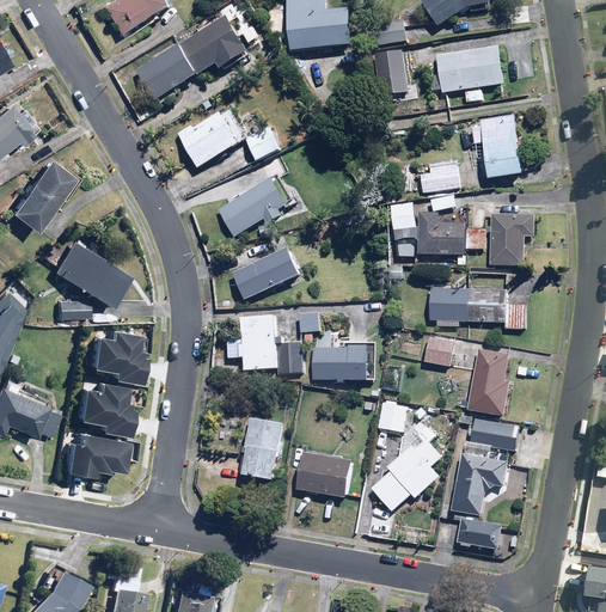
[(167,0),(106,0),(99,5),(120,38),(171,6),(167,0)]
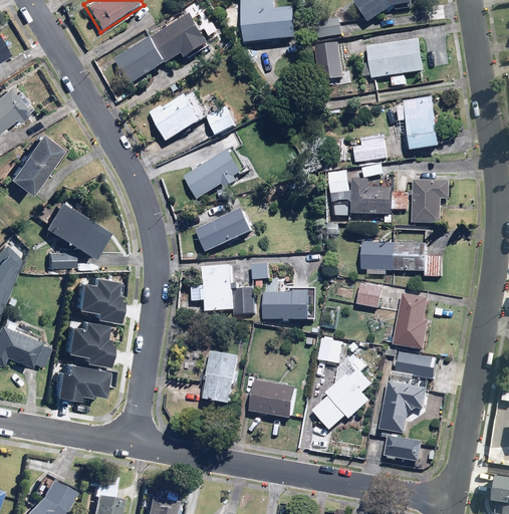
[(294,36),(291,6),(272,8),(271,0),(257,0),(242,2),(247,42),(294,36)]
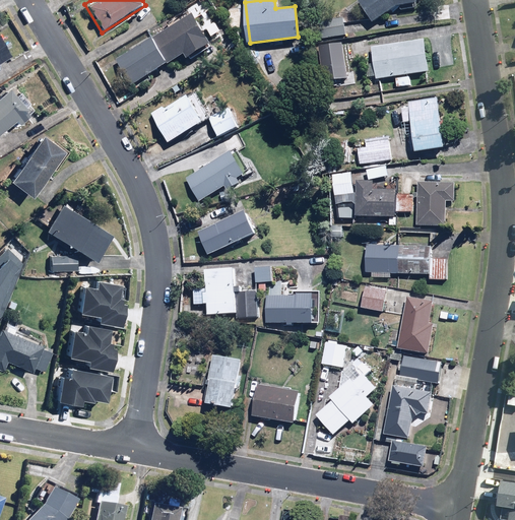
[(358,0),(357,1),(372,23),(396,7),(417,3),(416,0),(358,0)]
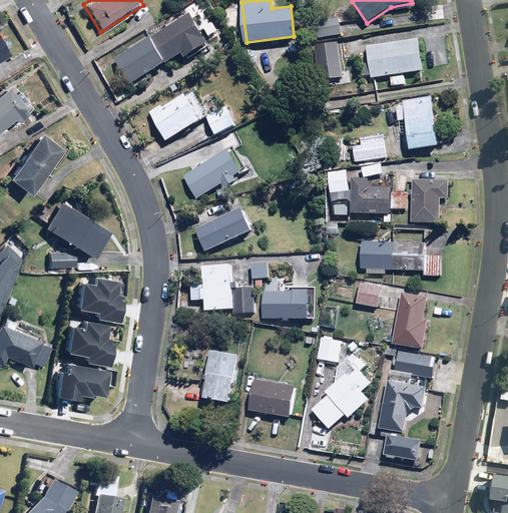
[(192,14),(115,55),(129,82),(183,53),(184,56),(208,44),(192,14)]
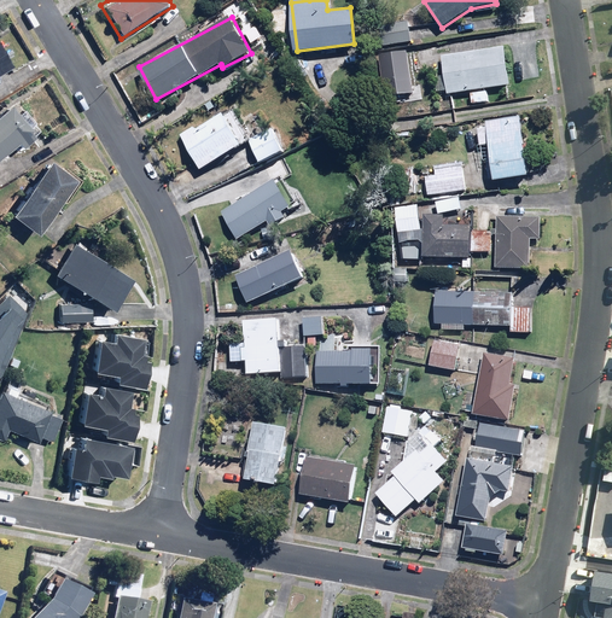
[(407,21),(380,24),(384,46),(409,41),(407,21)]
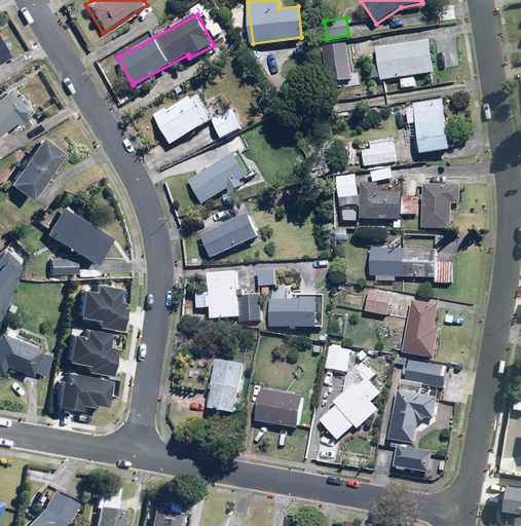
[(376,47),(381,80),(396,78),(397,88),(414,85),(412,75),(431,72),(426,40),(376,47)]
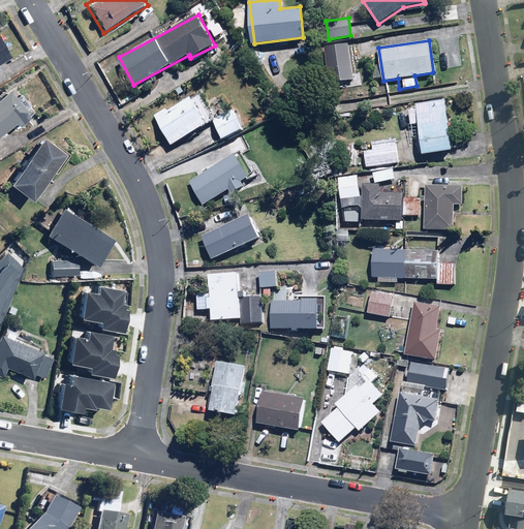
[(346,45),(325,49),(330,83),(351,80),(346,45)]
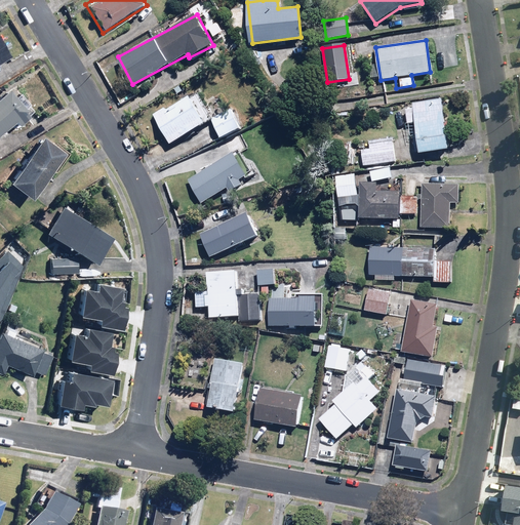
[(26,116),(6,88),(0,92),(0,127),(12,119),(15,123),(26,116)]
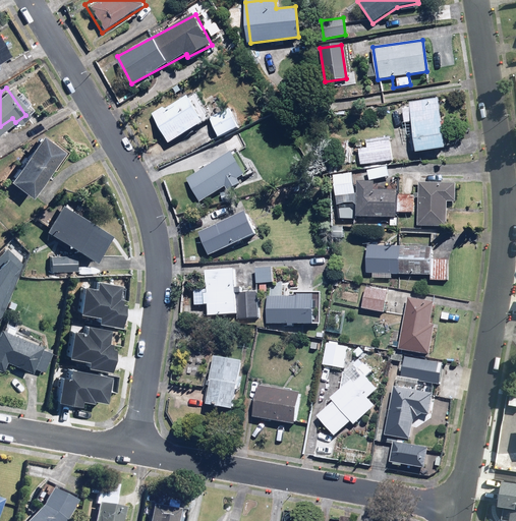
[(206,124),(189,92),(150,113),(167,145),(206,124)]
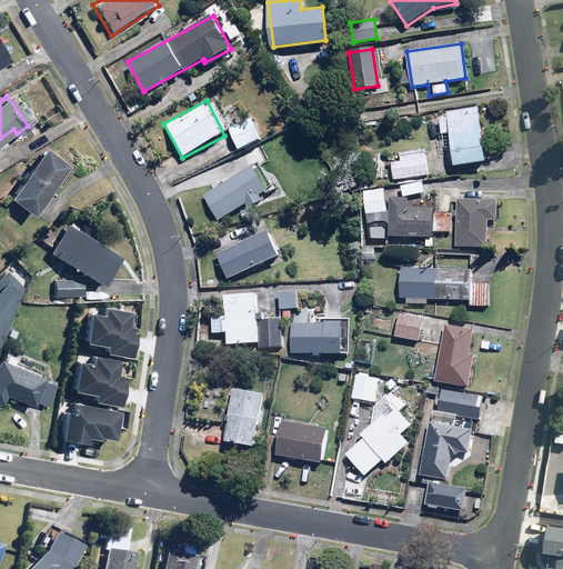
[(478,106),(446,110),(454,165),(485,160),(478,106)]
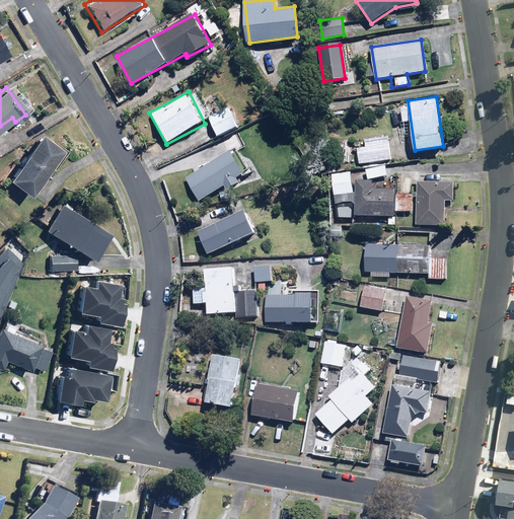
[(228,108),(208,118),(216,136),(236,126),(228,108)]
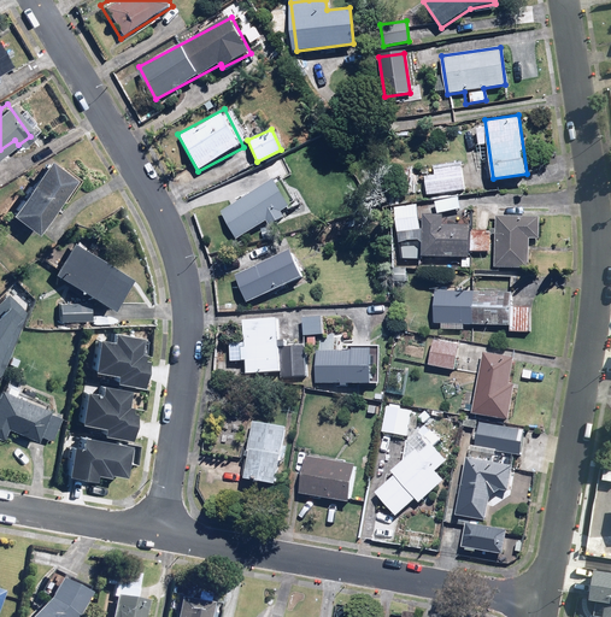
[(71,177),(45,160),(9,215),(35,233),(71,177)]
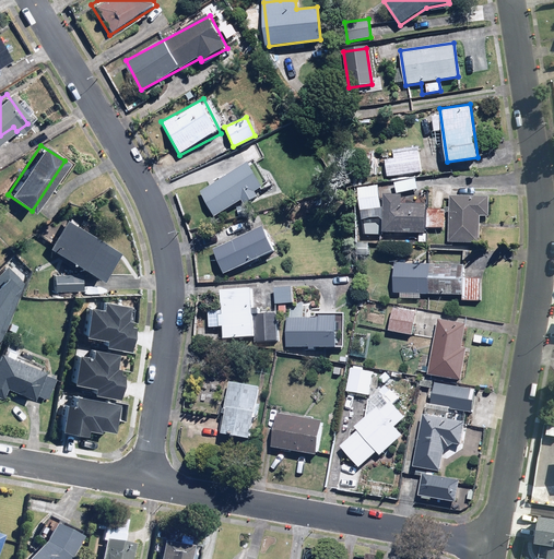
[(382,158),(385,175),(420,170),(416,149),(391,152),(391,157),(382,158)]
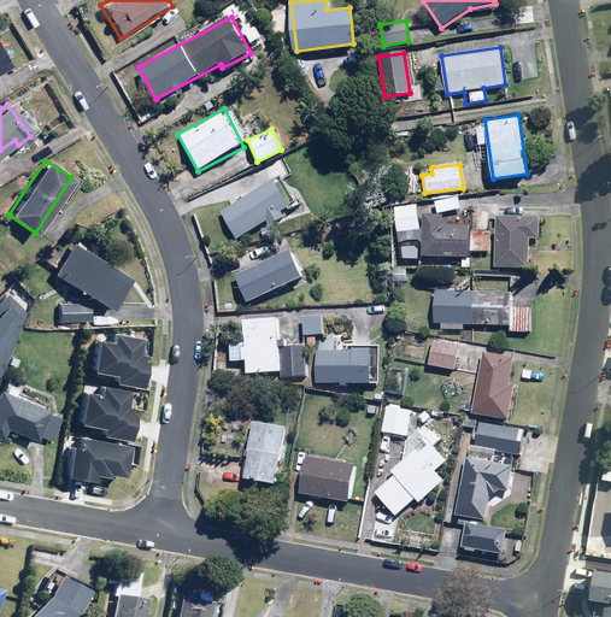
[(275,178),(218,211),(235,240),(270,219),(272,224),(287,216),(285,211),(292,207),(275,178)]
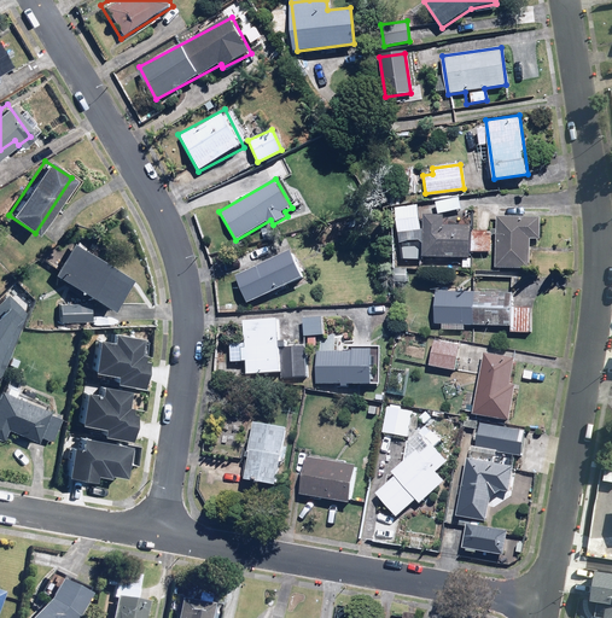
[(433,200),(436,213),(461,208),(459,196),(433,200)]
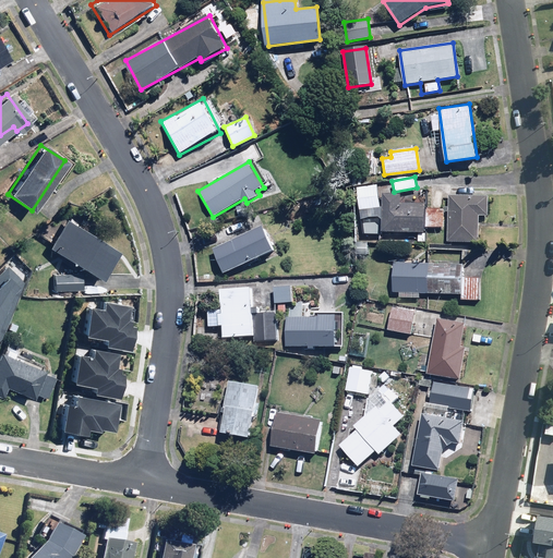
[(377,194),(355,195),(356,208),(379,206),(377,194)]
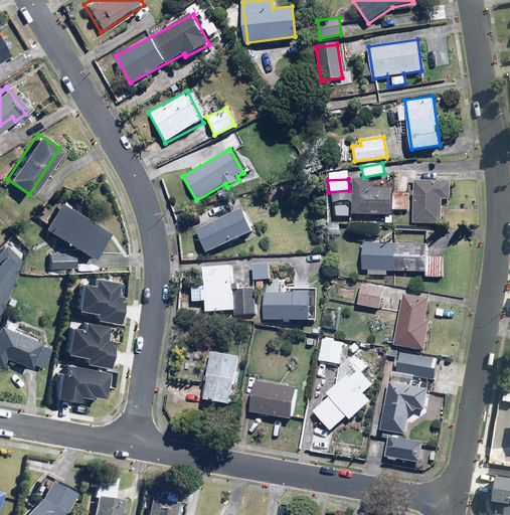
[(450,180),(412,179),(410,222),(441,223),(441,198),(449,198),(450,180)]
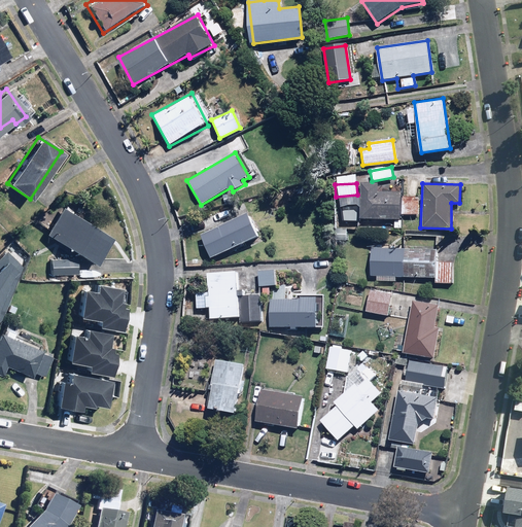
[(363,189),(362,218),(391,219),(391,229),(398,229),(399,213),(417,213),(418,197),(399,196),(399,191),(363,189)]
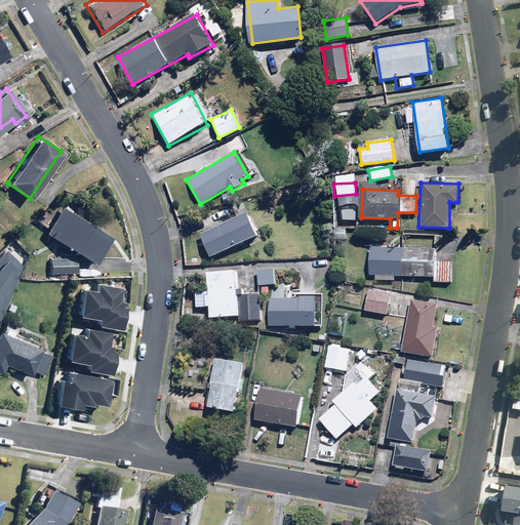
[(58,205),(42,232),(91,263),(108,237),(58,205)]
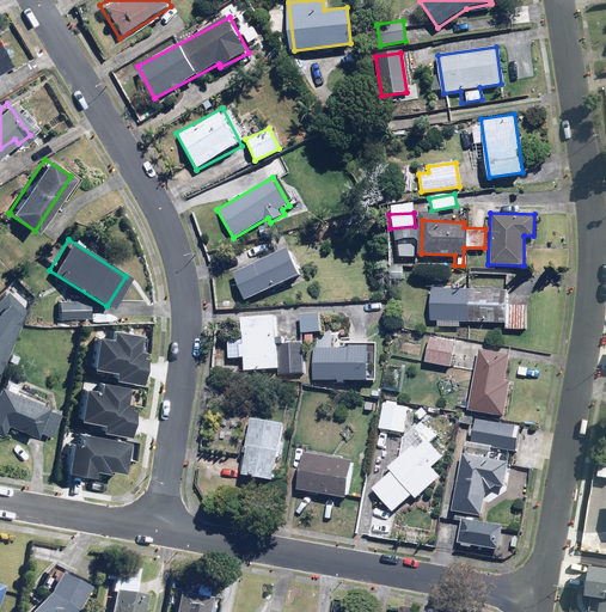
[(289,245),(232,274),(245,300),(303,271),(289,245)]
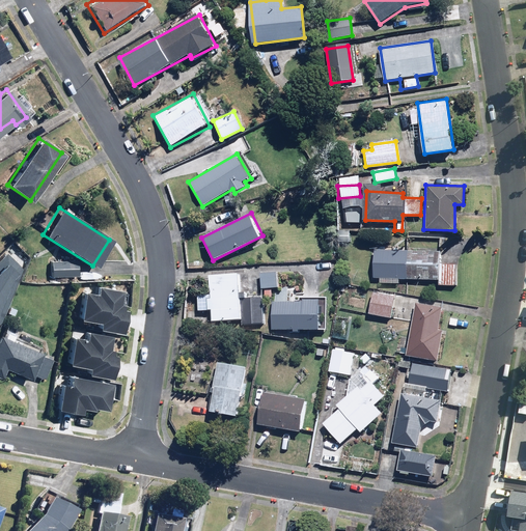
[(440,251),(374,248),(372,275),(379,276),(379,284),(399,285),(399,279),(439,281),(439,286),(451,286),(452,266),(440,264),(440,251)]
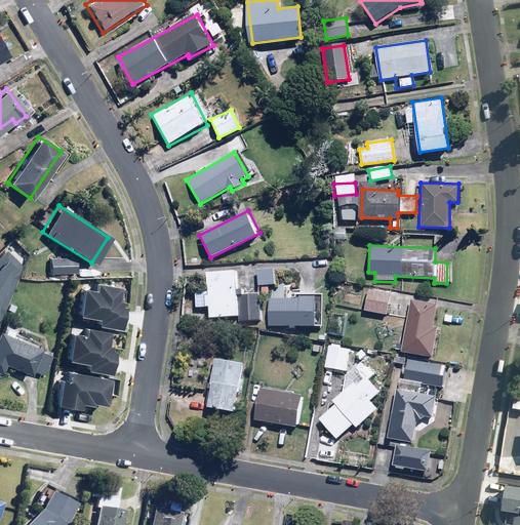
[(7,247),(0,253),(0,311),(21,264),(7,247)]
